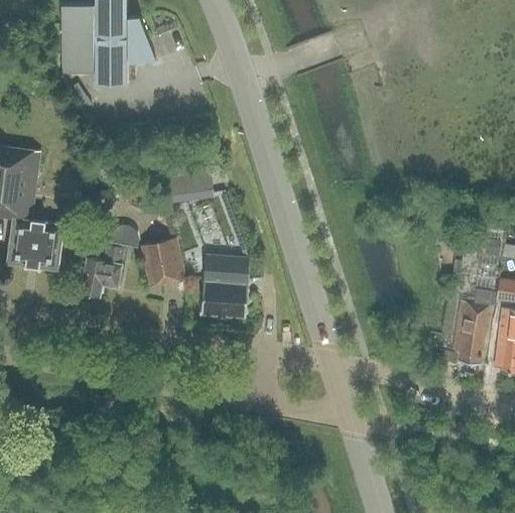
[(126,0),(95,0),(95,6),(61,6),(62,74),(96,74),(96,87),(97,87),(97,85),(125,85),(125,87),(127,87),(126,63),(155,63),(139,19),(127,19),(126,0)]
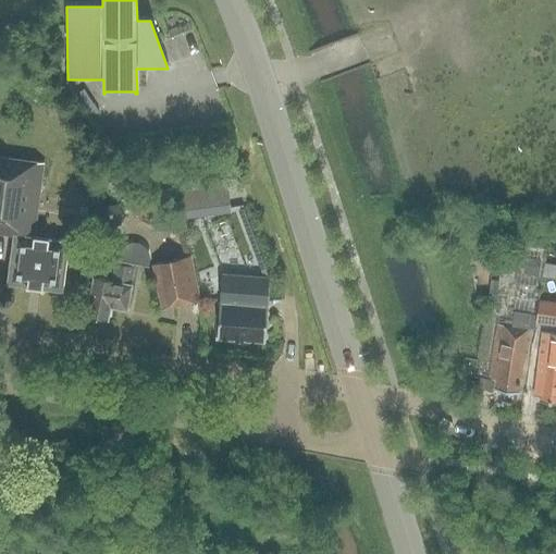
[(0,236),(13,238),(7,287),(63,294),(70,244),(34,239),(44,167),(0,160),(0,236)]
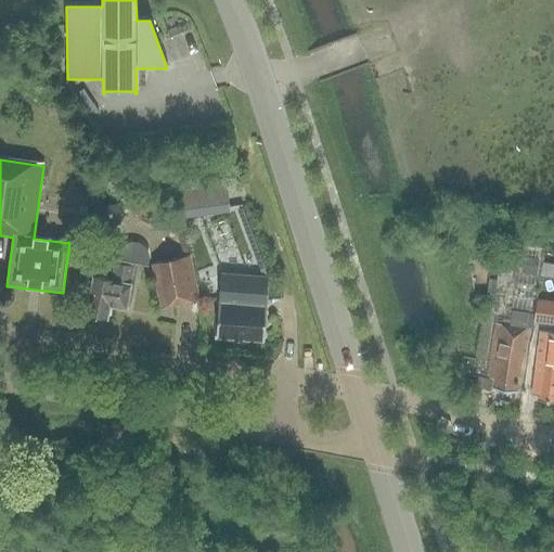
[(226,183),(181,190),(184,217),(230,210),(226,183)]
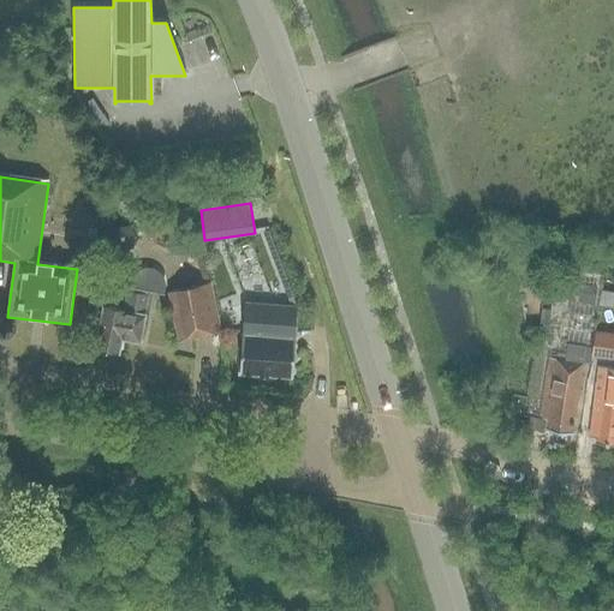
[(131,246),(129,228),(111,229),(113,247),(131,246)]
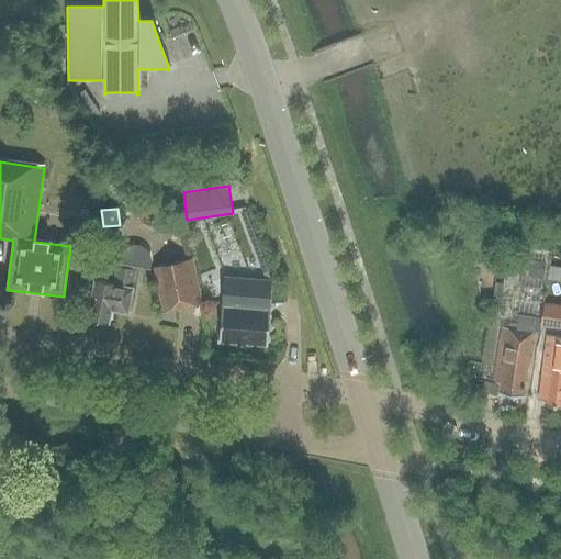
[(147,270),(148,268),(148,266),(148,264),(148,261),(147,260),(147,258),(144,254),(139,250),(132,249),(127,250),(123,254),(122,255),(121,257),(120,258),(120,260),(119,265),(116,265),(112,287),(94,283),(88,320),(109,324),(111,313),(127,316),(132,291),(131,291),(135,269),(149,272),(149,271),(147,270)]
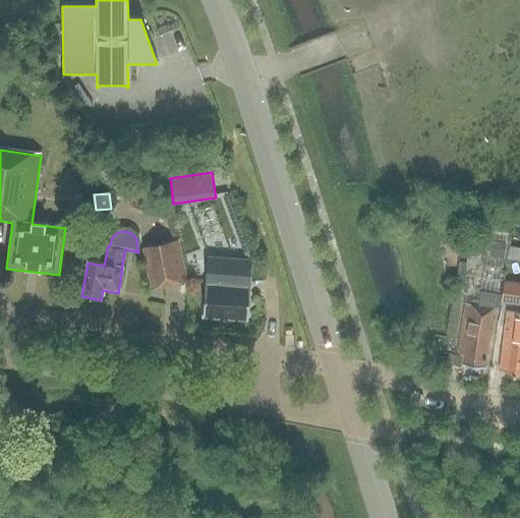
[(221,238),(220,252),(238,254),(239,240),(221,238)]
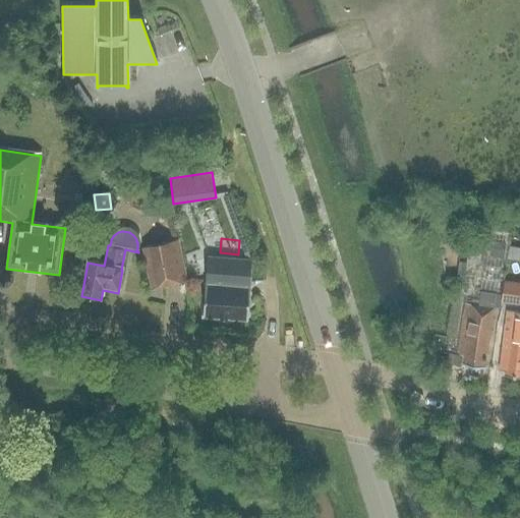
[(178,242),(142,250),(152,291),(186,284),(178,242)]
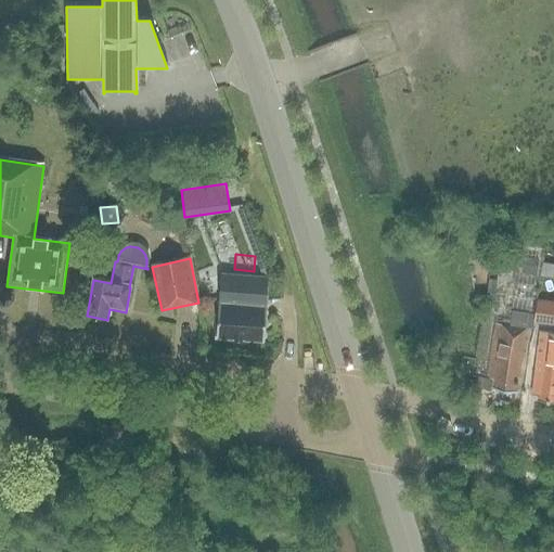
[(492,259),(492,270),(506,270),(506,259),(492,259)]
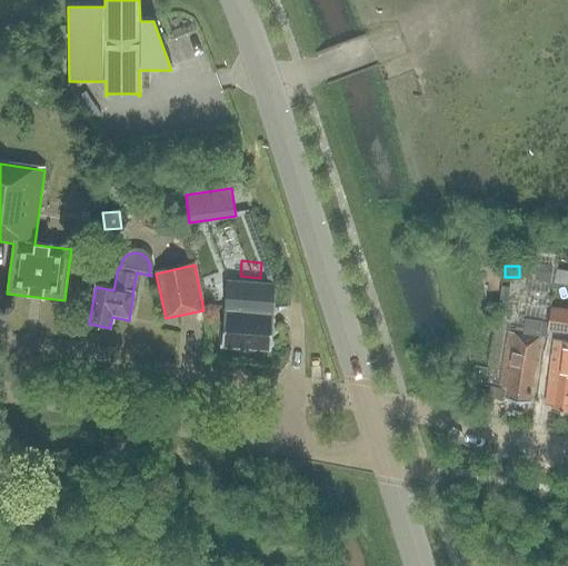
[(537,284),(549,285),(551,271),(539,270),(537,284)]
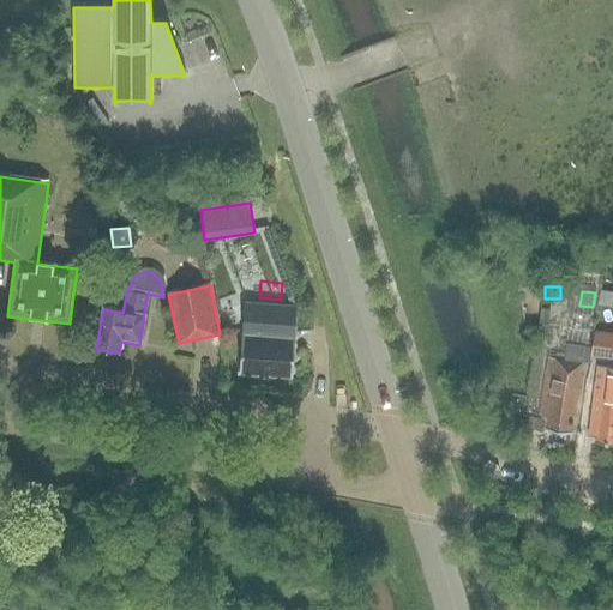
[(293,380),(298,308),(244,305),(239,376),(293,380)]
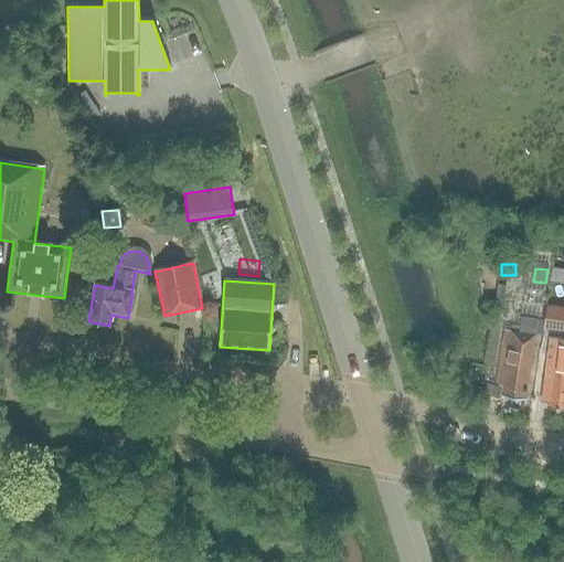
[(563,333),(563,309),(546,307),(543,330),(563,333)]
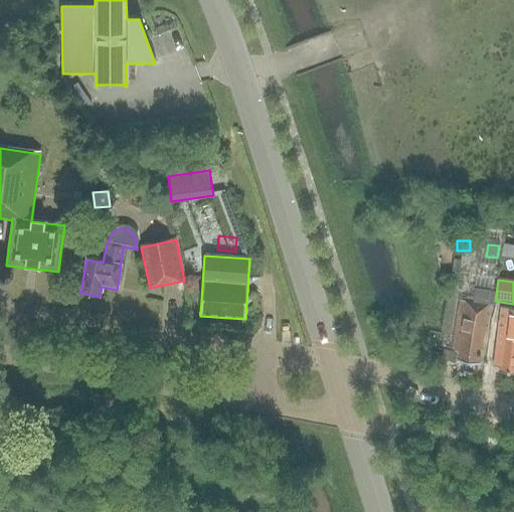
[(477,366),(487,307),(493,308),(494,301),(488,300),(489,293),(468,290),(466,304),(459,303),(451,352),(457,353),(455,362),(477,366)]
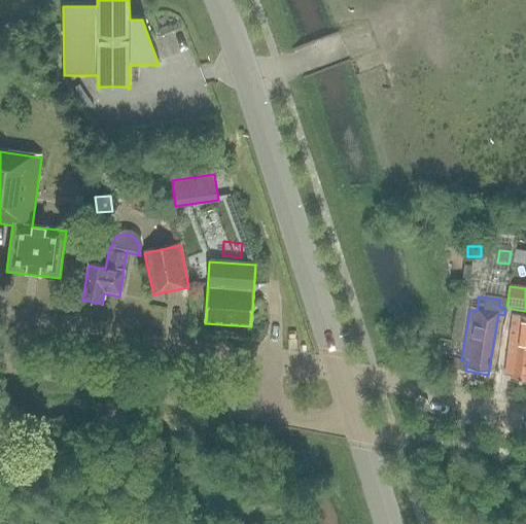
[(525,385),(525,321),(524,322),(523,332),(515,330),(513,343),(509,343),(504,376),(510,376),(509,383),(525,385)]
